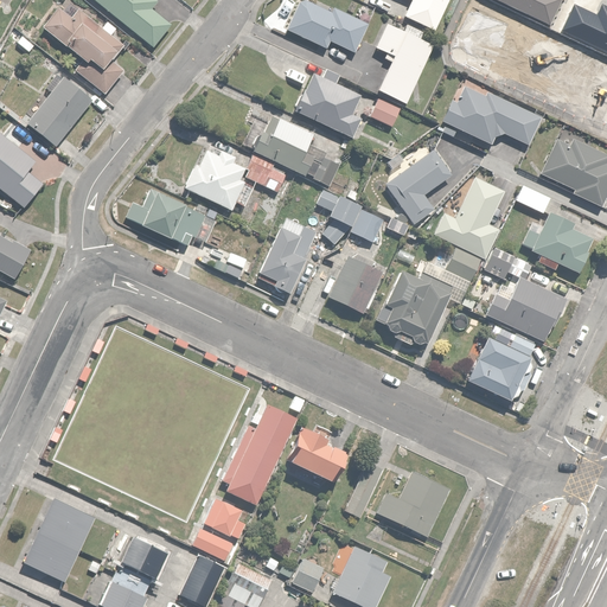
[(94,0),(149,46),(170,23),(151,7),(157,0),(155,0),(94,0)]
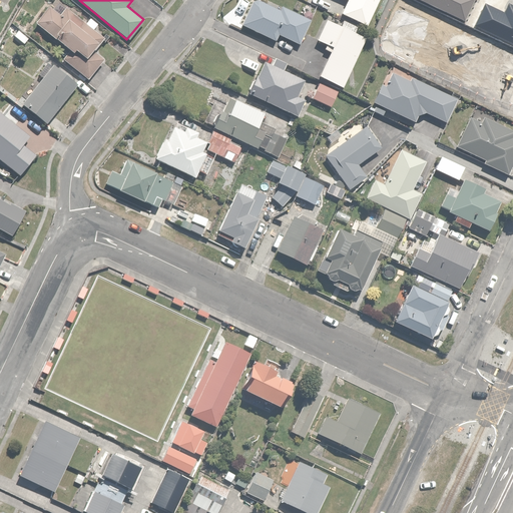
[(312,19),(269,0),(249,0),(239,23),(276,39),(279,33),(301,44),(312,19)]
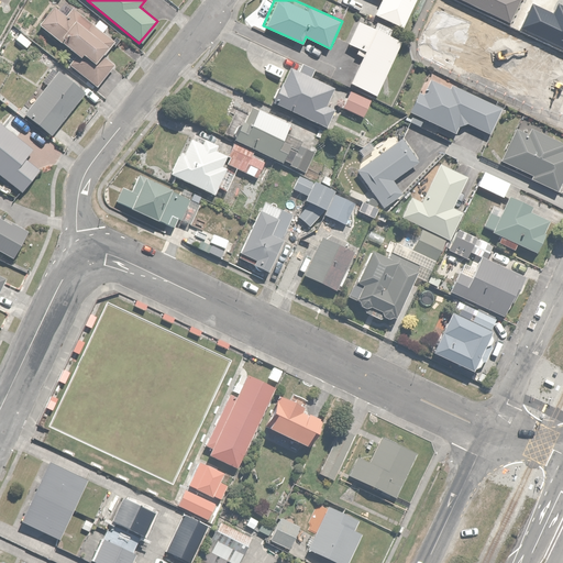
[(52,4),(36,24),(76,55),(68,65),(98,89),(117,65),(105,55),(118,40),(73,4),(65,14),(52,4)]
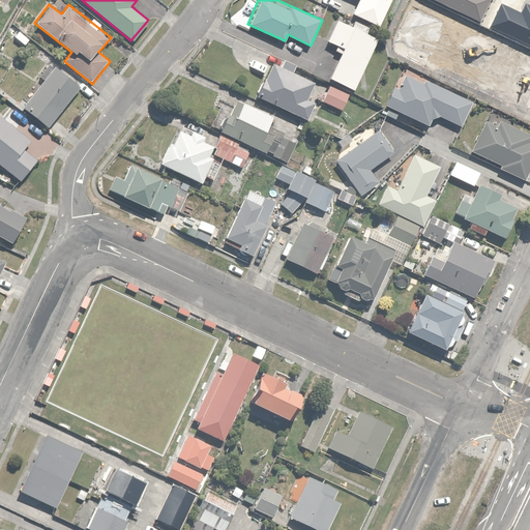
[(352,91),(377,36),(370,33),(371,31),(339,16),(327,39),(342,47),(327,79),(352,91)]
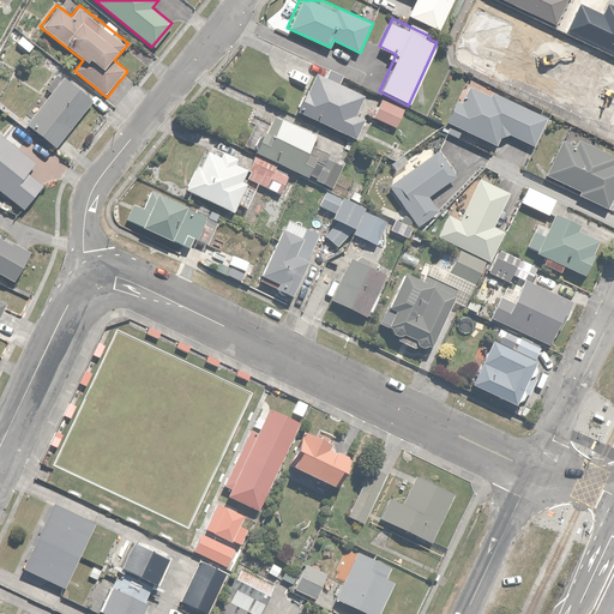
[(97,96),(60,68),(19,124),(56,151),(97,96)]
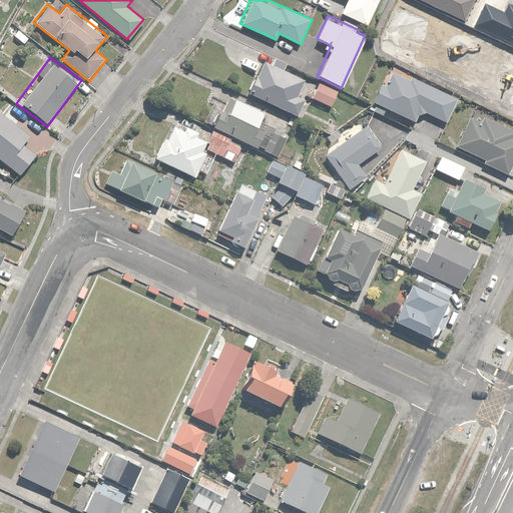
[(262,61),(246,93),(292,114),(291,116),(300,120),(309,101),(303,99),(310,83),(262,61)]
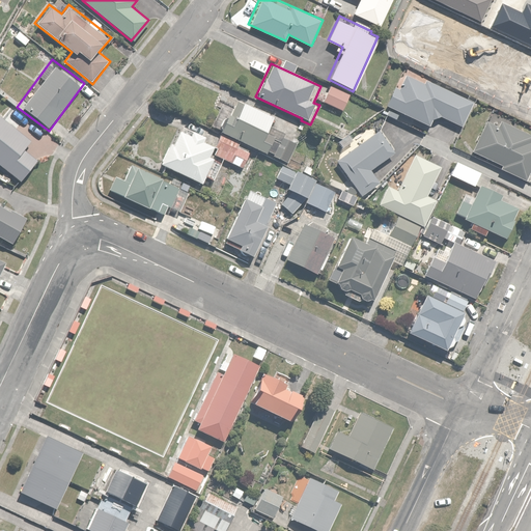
[(407,134),(410,127),(424,134),(431,118),(440,115),(462,126),(474,102),(407,68),(398,86),(393,84),(380,112),(387,115),(384,122),(407,134)]
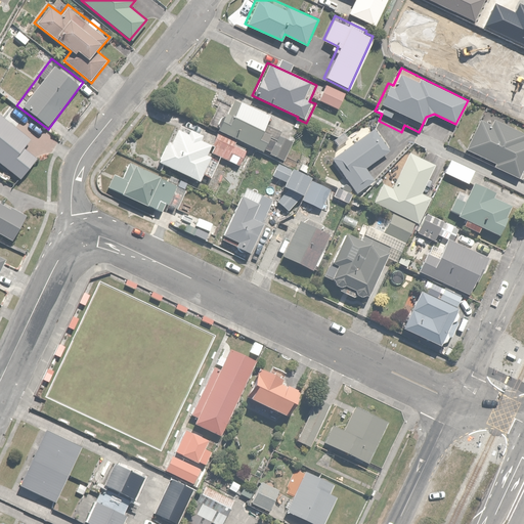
[(348,92),(325,83),(318,101),(341,111),(348,92)]
